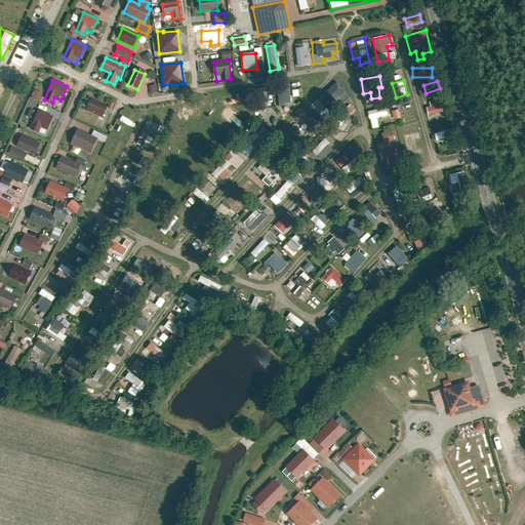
[(290,87),(278,88),(279,107),(292,106),(290,87)]
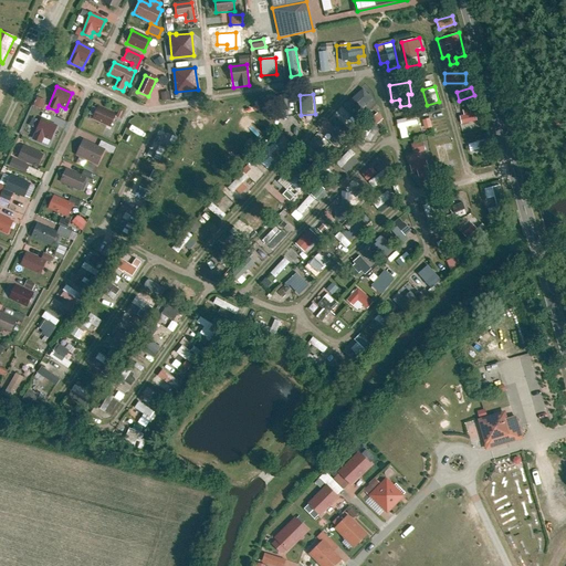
[(272,96),(274,118),(289,117),(287,95),(272,96)]
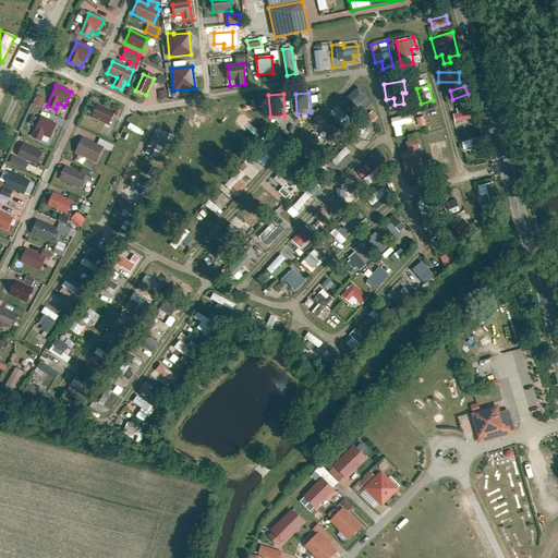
[(34,106),(41,108),(44,98),(36,96),(34,106)]
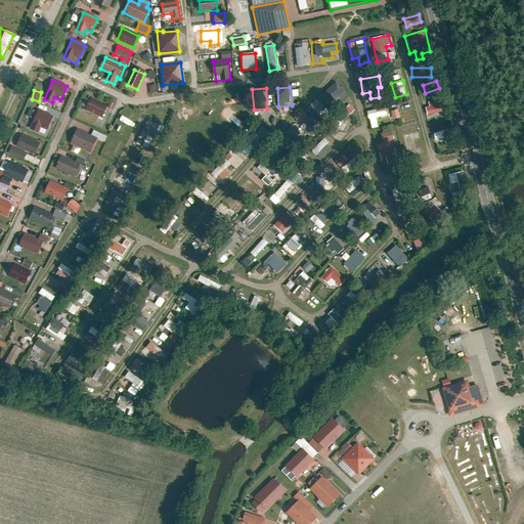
[(106,106),(90,99),(85,111),(101,118),(106,106)]
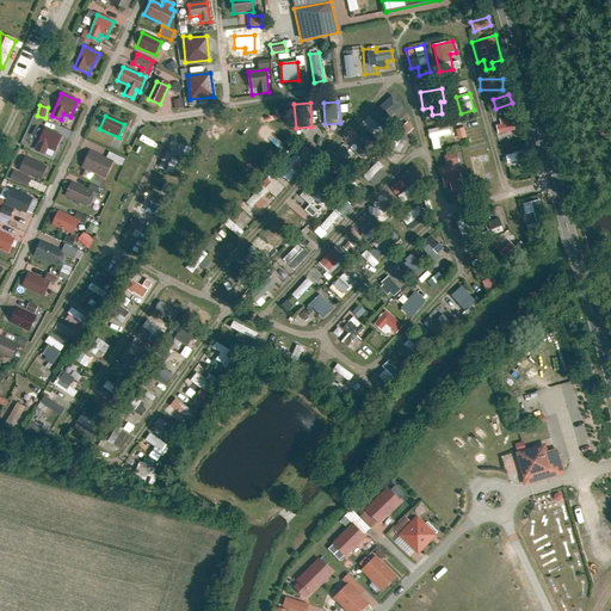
[(506,117),(500,118),(501,124),(497,125),(498,135),(516,131),(513,122),(507,123),(506,117)]
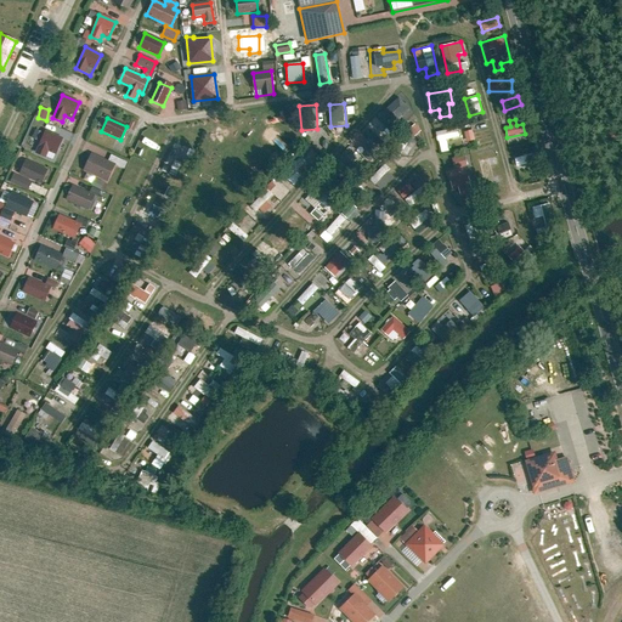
[(416,124),(408,131),(414,136),(420,130),(416,124)]
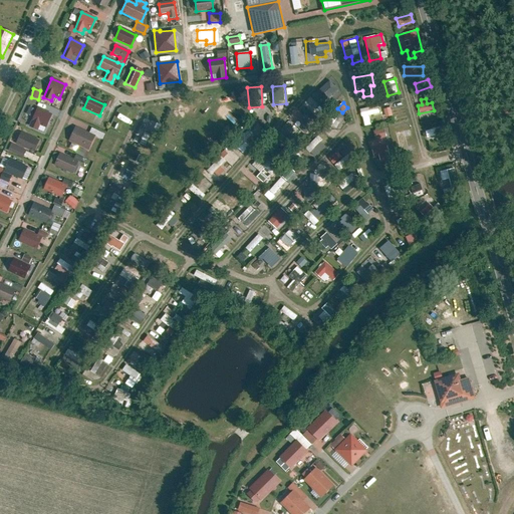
[(377,111),(376,105),(363,108),(366,121),(382,117),(380,110),(377,111)]
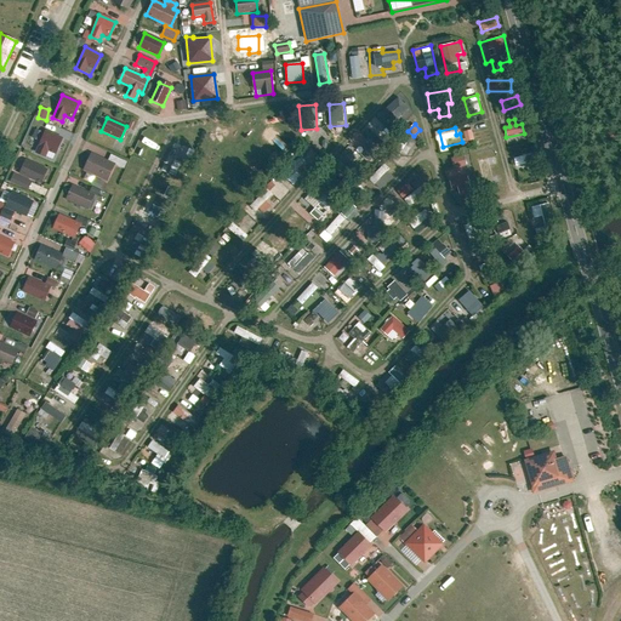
[(62,138),(44,130),(34,153),(45,158),(47,152),(55,154),(62,138)]
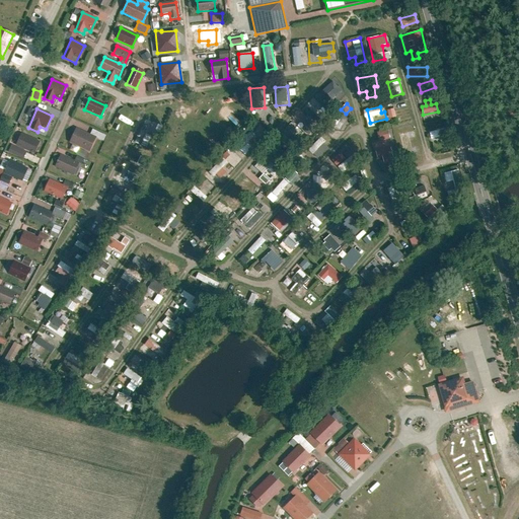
[(394,108),(387,110),(389,119),(396,117),(394,108)]
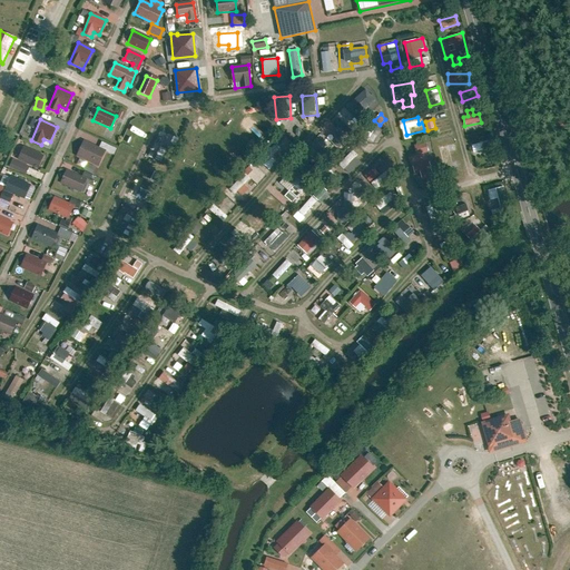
[(374,145),(380,135),(374,131),(377,126),(371,123),(361,140),(367,144),(369,141),(374,145)]
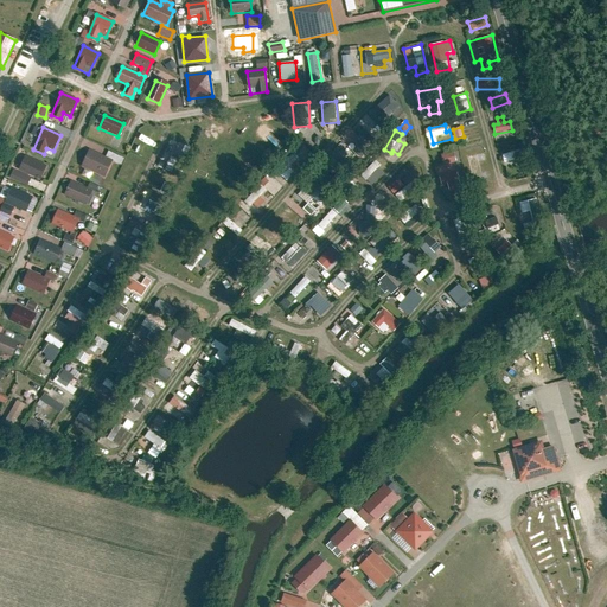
[(112,160),(89,149),(82,166),(104,177),(112,160)]
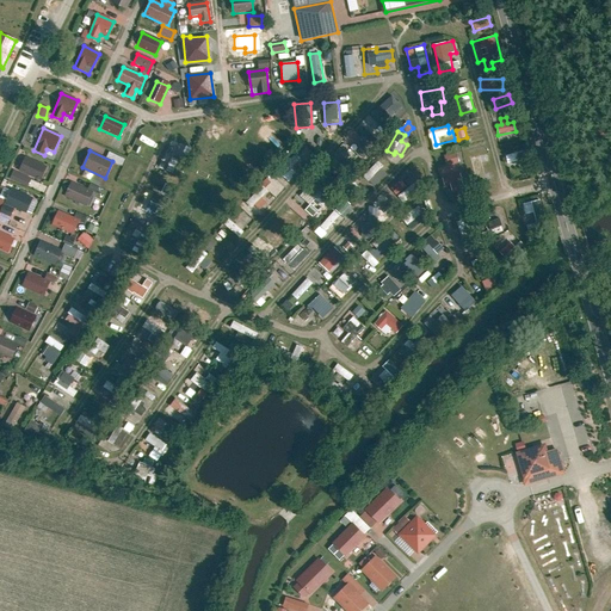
[(277,172),(287,183),(296,173),(291,168),(302,158),(296,153),(277,172)]
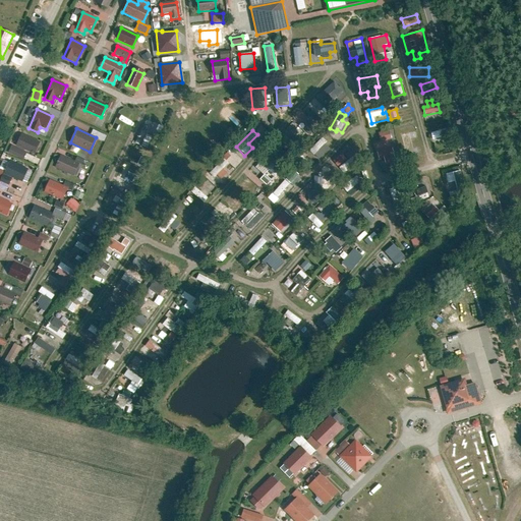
[(381,141),(392,139),(390,130),(379,132),(381,141)]
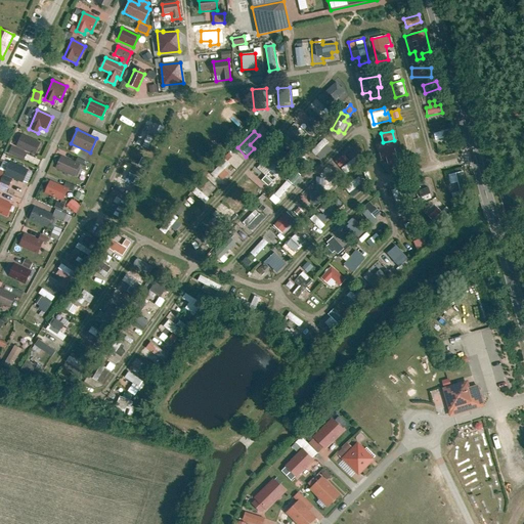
[(418,157),(415,140),(419,139),(418,132),(403,135),(407,159),(418,157)]
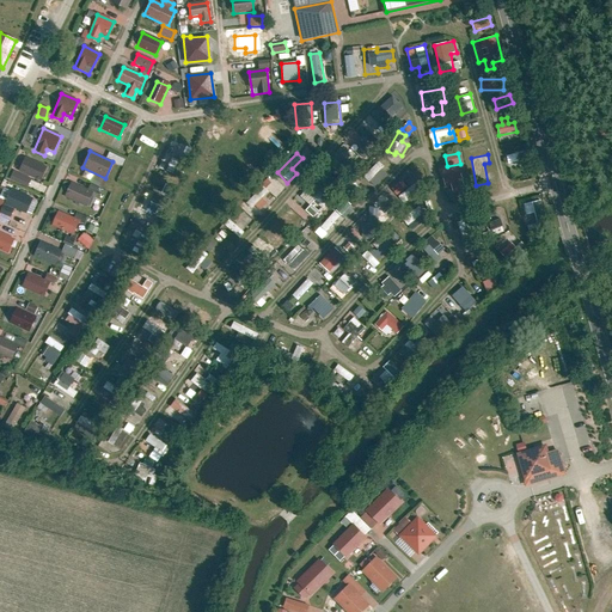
[(166,172),(182,177),(185,160),(171,157),(166,172)]
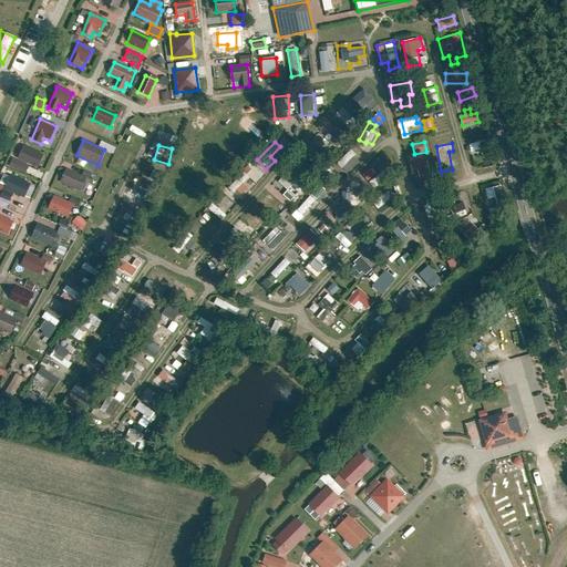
[(39,154),(23,146),(18,157),(33,165),(39,154)]
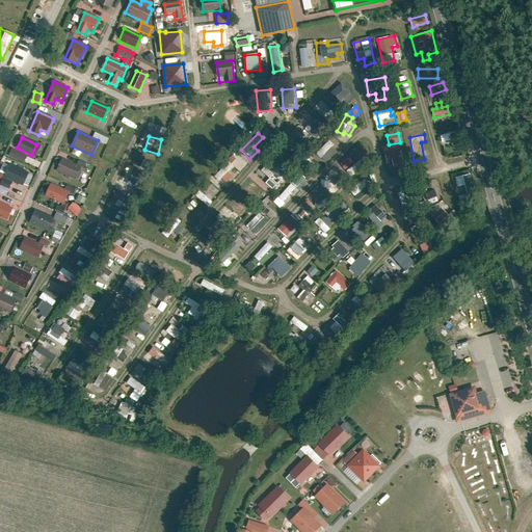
[(317,153),(326,162),(339,150),(329,140),(317,153)]
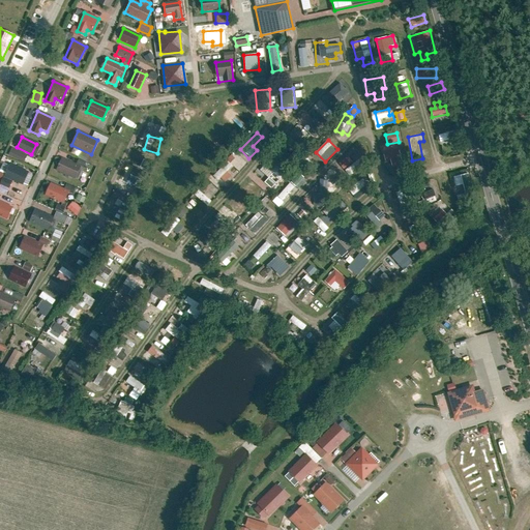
[(383,154),(385,162),(390,160),(392,167),(403,164),(399,150),(383,154)]
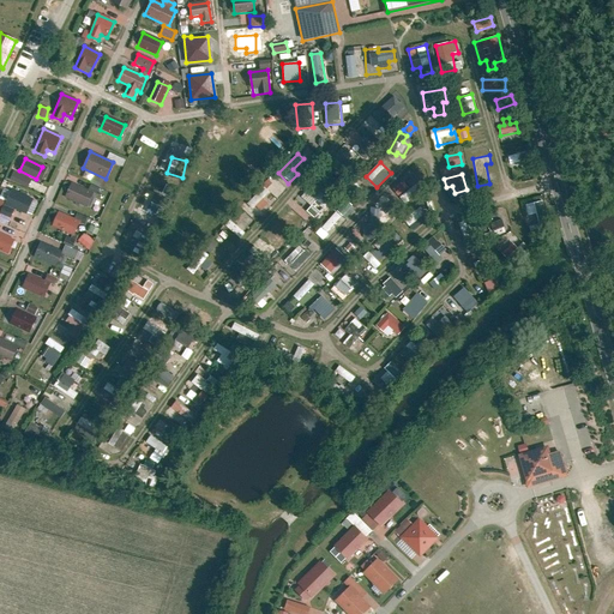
[(399,197),(404,203),(426,190),(417,175),(407,181),(411,188),(399,197)]
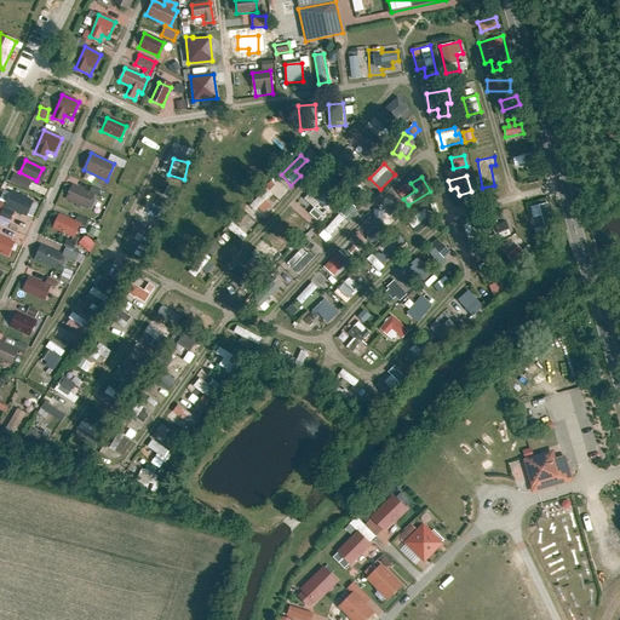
[(263,214),(279,200),(287,190),(276,178),(251,204),(263,214)]
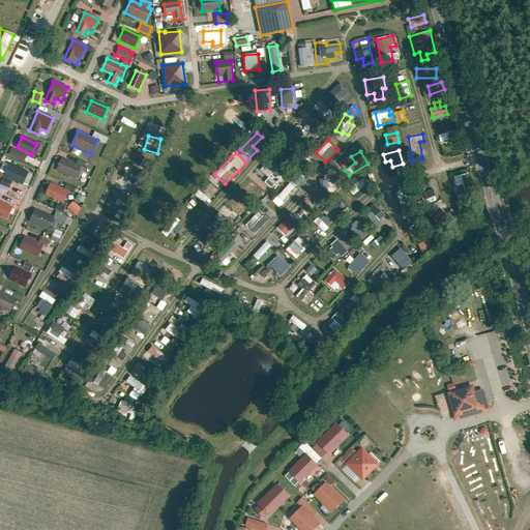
[(142,158),(138,166),(149,172),(152,164),(142,158)]
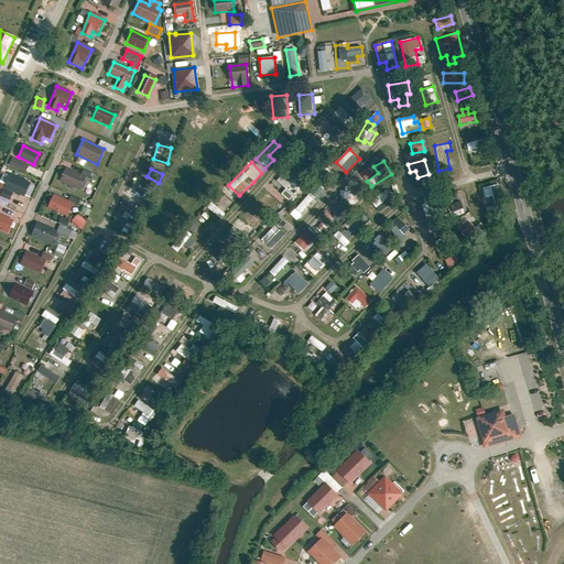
[(86,177),(69,170),(64,183),(80,190),(86,177)]
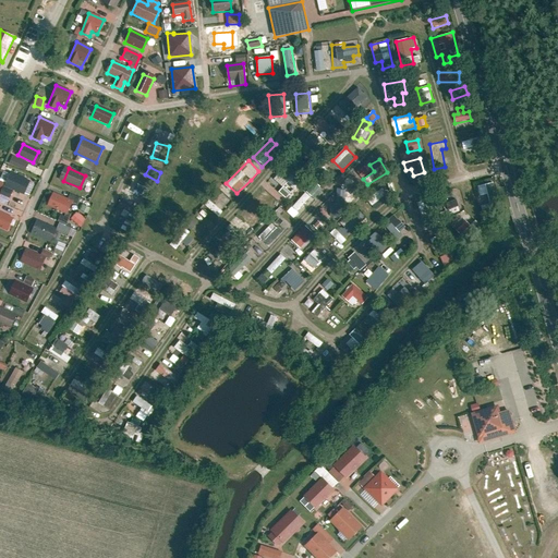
[(3,170),(0,177),(0,202),(8,205),(13,190),(29,196),(35,182),(3,170)]
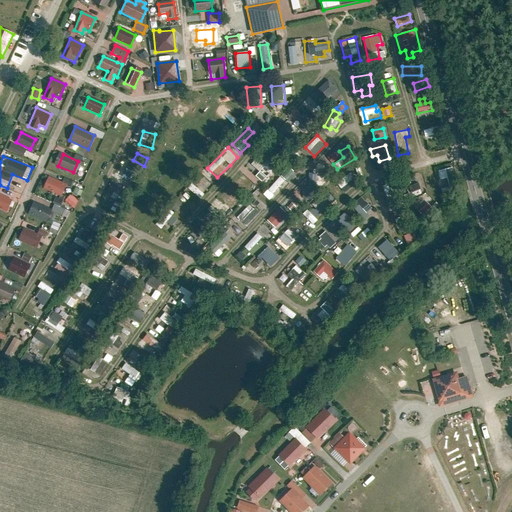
[(262,161),(254,160),(252,169),(267,173),(269,166),(261,164),(262,161)]
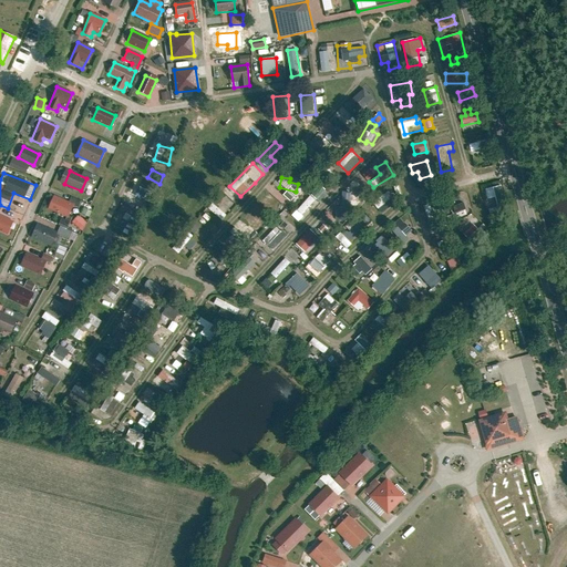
[(148,202),(155,184),(142,179),(136,197),(148,202)]
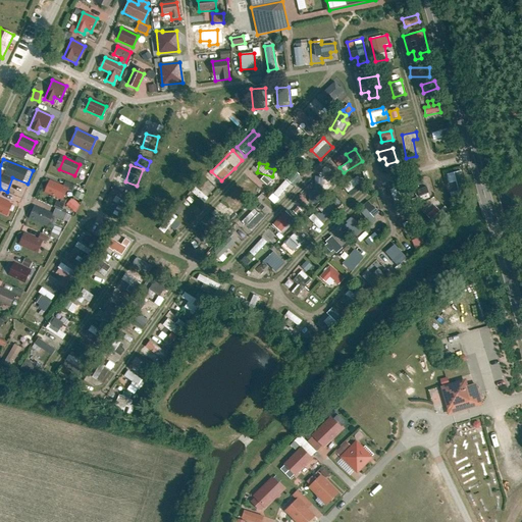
[(459,190),(465,188),(460,171),(454,173),(459,190)]
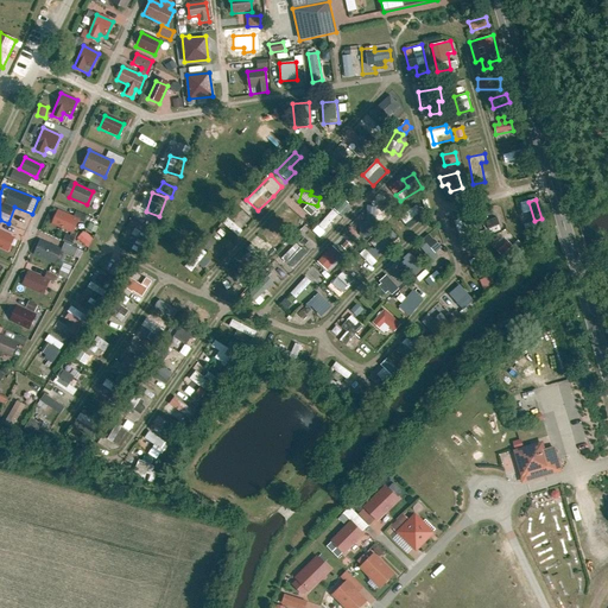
[(311,216),(316,211),(310,204),(304,209),(311,216)]
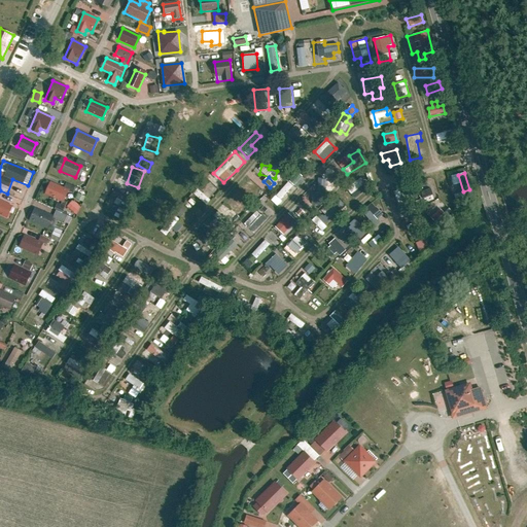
[(351,195),(364,184),(360,179),(347,189),(351,195)]
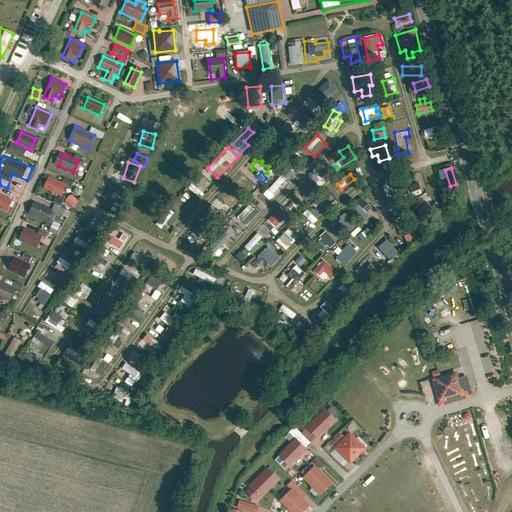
[(280,177),(269,190),(274,194),(285,181),(280,177)]
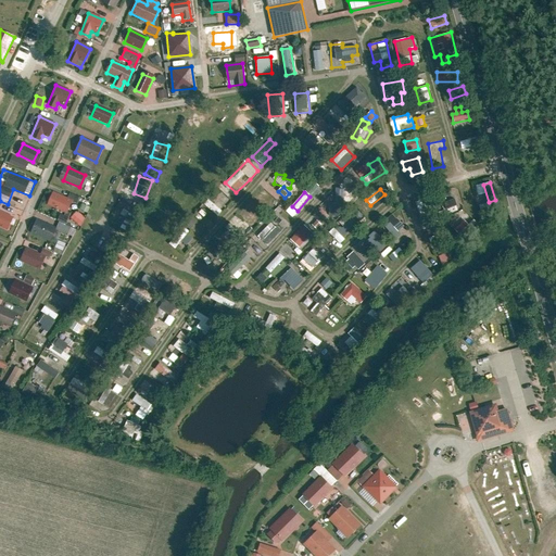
[(73,201),(57,193),(50,206),(66,214),(73,201)]
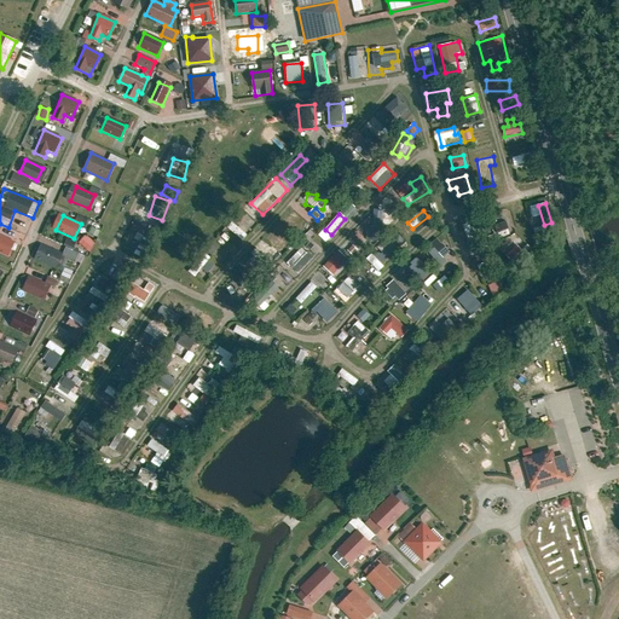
[(476,220),(462,225),(469,243),(482,237),(476,220)]
